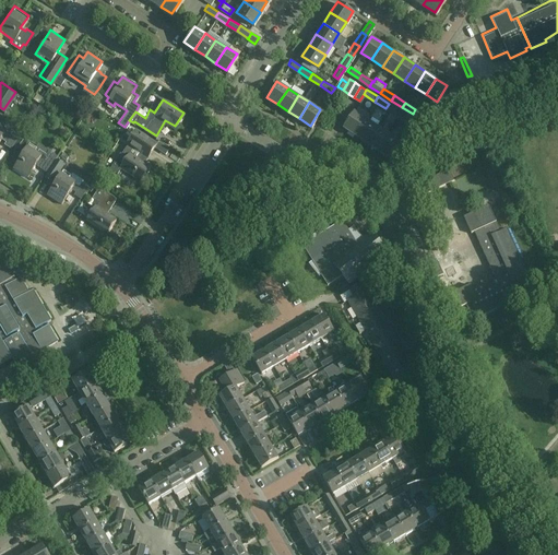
[(389,104),(386,108),(395,116),(400,110),(389,104)]
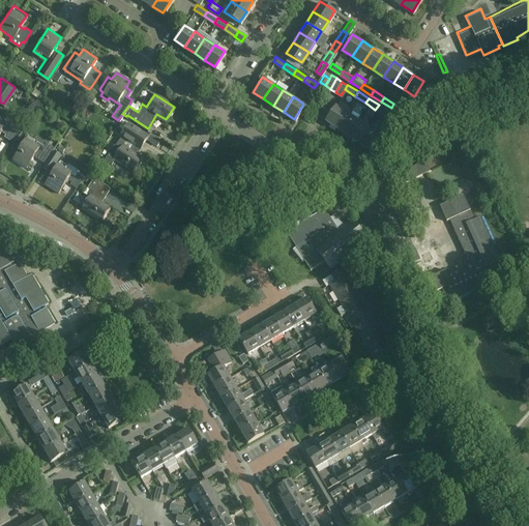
[(404,111),(393,104),(391,108),(402,115),(404,111)]
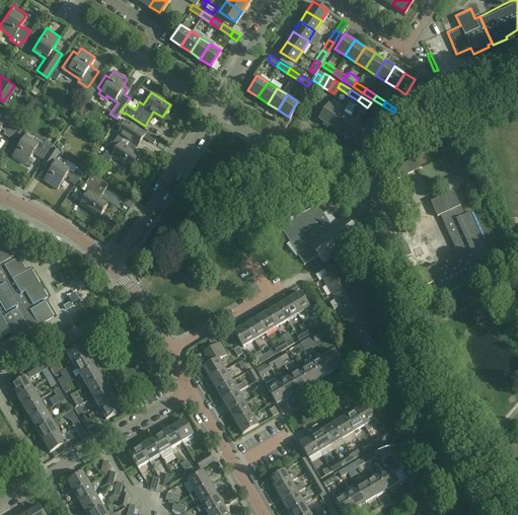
[(328,124),(338,108),(327,102),(318,117),(328,124)]
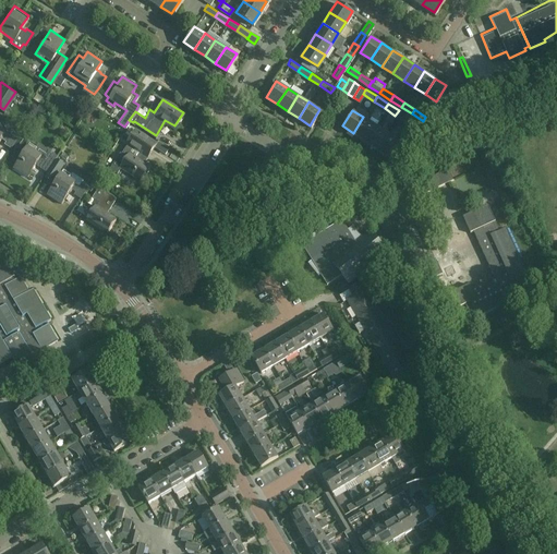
[(399,110),(395,116),(406,122),(409,118),(399,110)]
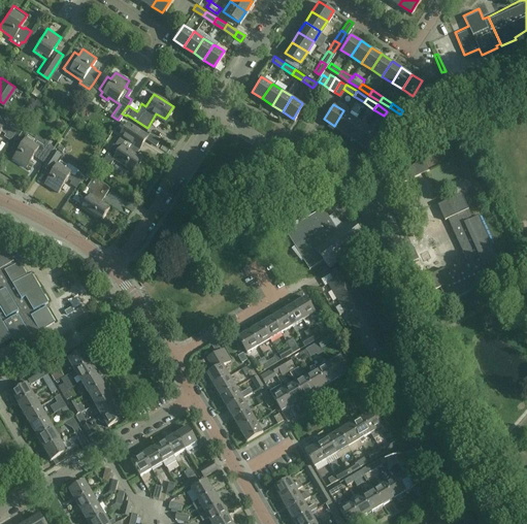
[(334,126),(344,132),(354,118),(343,110),(334,126)]
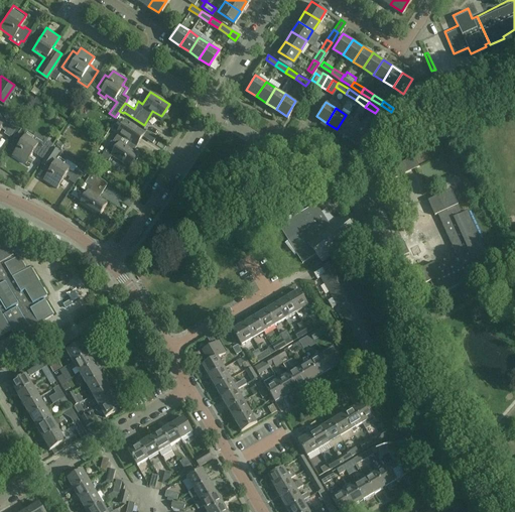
[(378,109),(375,113),(385,120),(389,115),(378,109)]
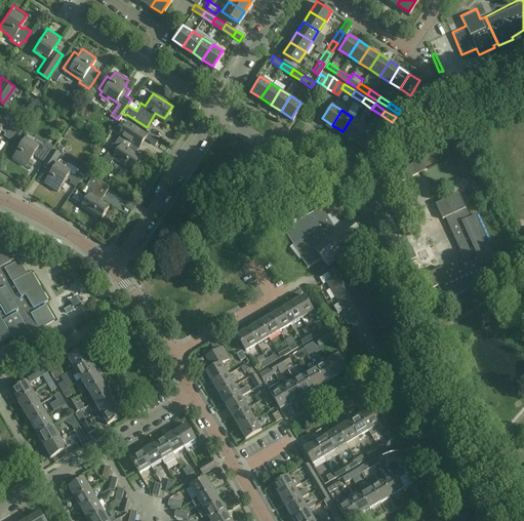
[(7,125),(3,122),(4,122),(0,119),(0,115),(0,127),(4,130),(3,132),(9,136),(16,125),(10,121),(7,125)]
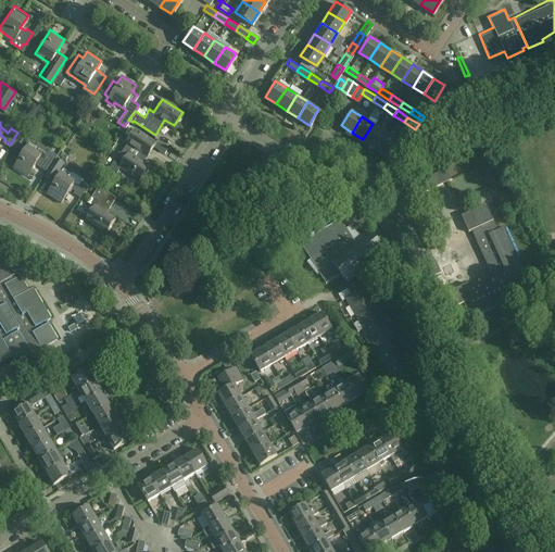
[(126,141),(121,151),(117,149),(109,165),(115,170),(118,164),(139,178),(148,164),(142,160),(156,138),(135,124),(124,140),(126,141)]
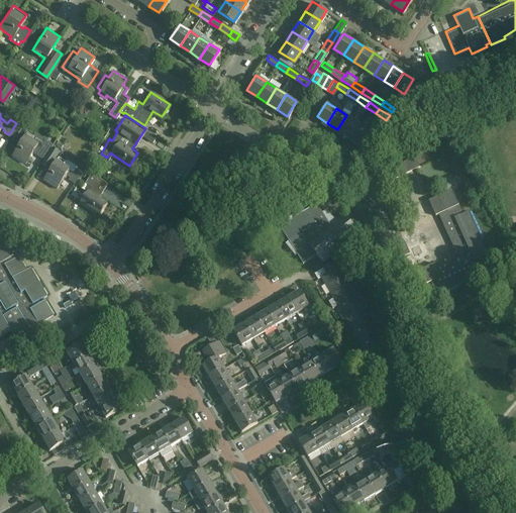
[(356,121),(346,115),(337,129),(346,136),(356,121)]
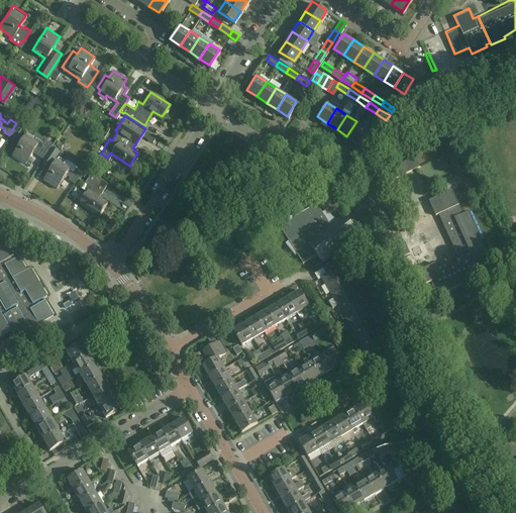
[(346,136),(356,142),(367,128),(356,121),(346,136)]
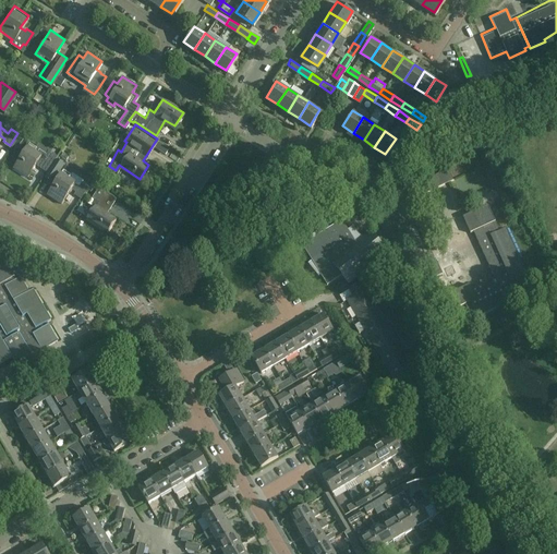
[(396,139),(385,154),(396,161),(407,145),(396,139)]
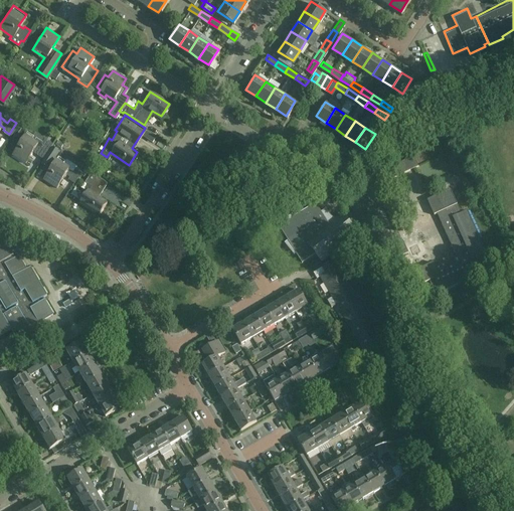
[(31,137),(33,134),(26,130),(12,152),(24,160),(33,147),(37,149),(36,152),(42,156),(50,144),(44,140),(41,145),(36,142),(37,141),(31,137)]
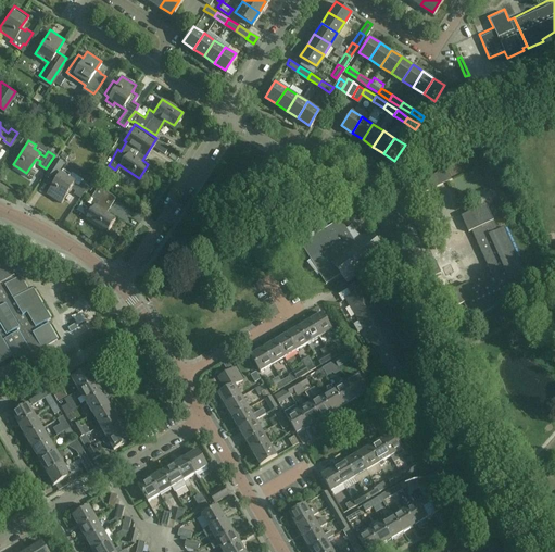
[(55,157),(43,174),(51,178),(63,161),(55,157)]
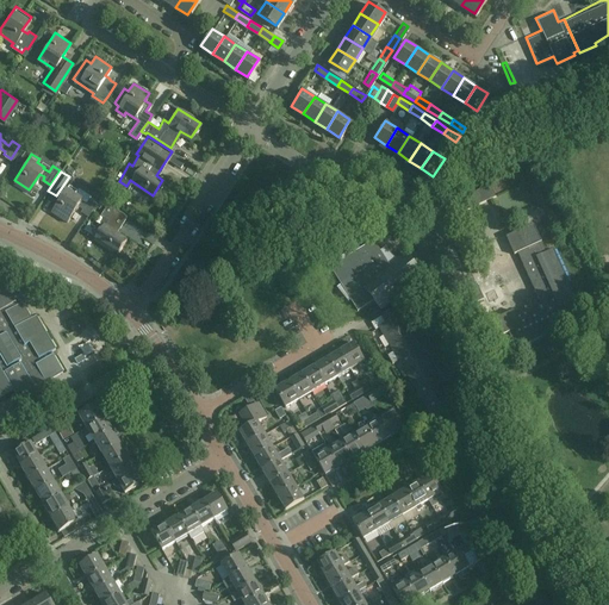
[(464,182),(464,203),(486,203),(485,181),(464,182)]
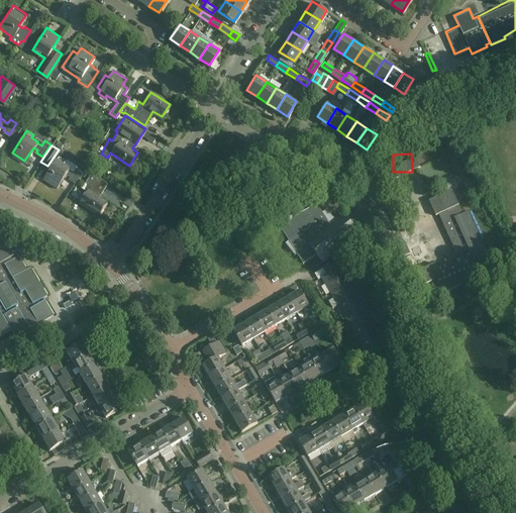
[(75,166),(73,170),(68,167),(69,167),(63,163),(65,160),(58,155),(42,177),(56,186),(65,172),(69,175),(68,177),(74,182),(82,170),(75,166)]
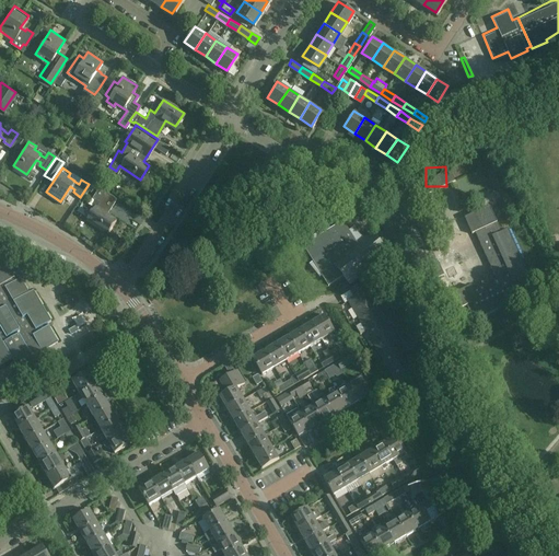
[(96,172),(92,177),(102,184),(106,178),(96,172)]
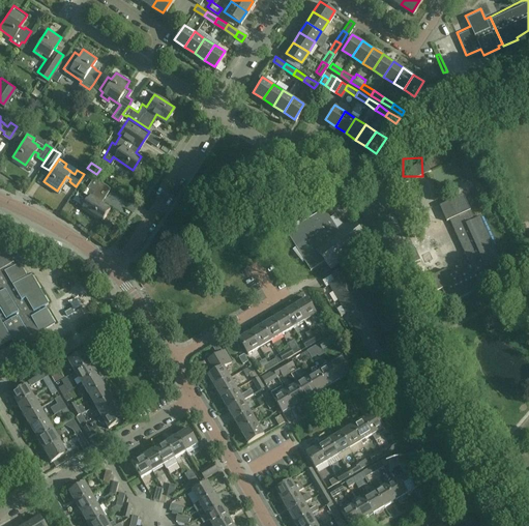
[(91,193),(89,193),(81,206),(100,220),(109,205),(100,200),(110,185),(98,178),(93,174),(87,184),(94,188),(91,193)]
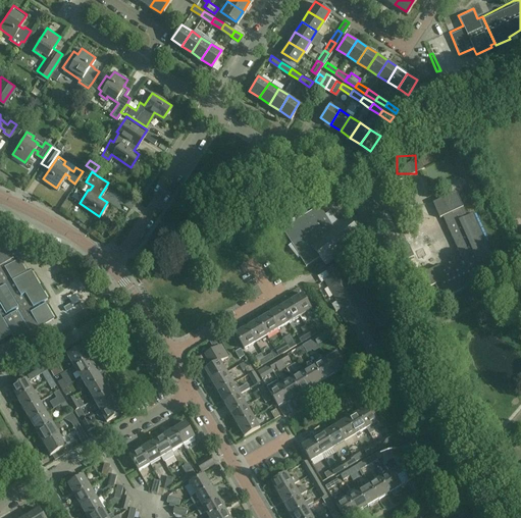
[(447,222),(462,256),(458,258),(457,256),(448,260),(449,262),(439,266),(437,263),(423,269),(416,256),(403,262),(421,304),(435,298),(433,294),(438,292),(444,290),(446,294),(495,271),(488,257),(492,254),(473,210),(463,215),(459,206),(463,204),(456,189),(432,200),(439,215),(445,212),(446,215),(444,216),(445,219),(448,218),(449,221),(447,222)]
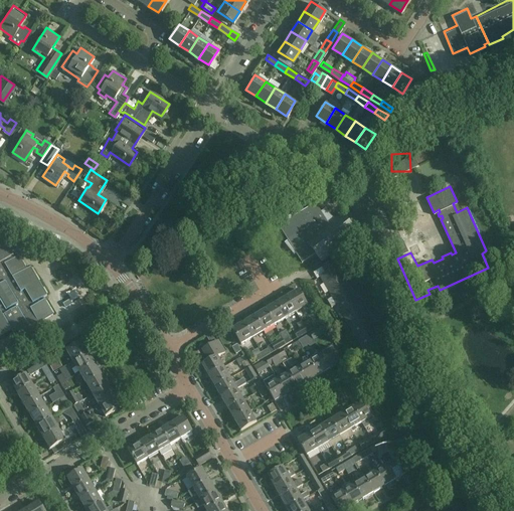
[(355,229),(341,212),(328,223),(313,202),(279,222),(300,259),(314,249),(321,258),(355,229)]
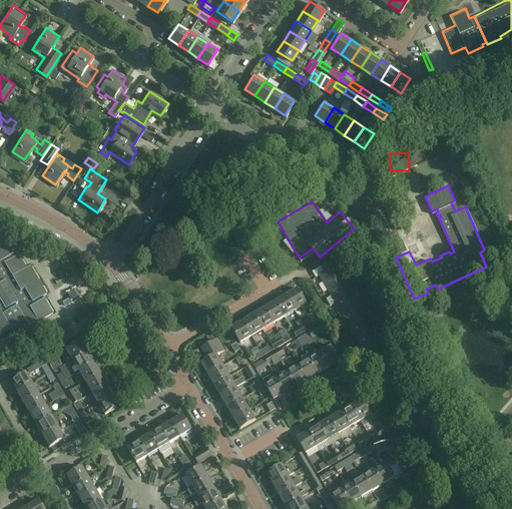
[(393,253),(406,248),(400,236),(388,241),(393,253)]
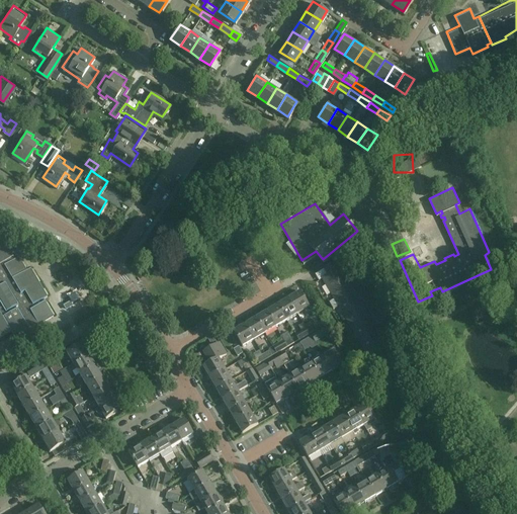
[(0,333),(10,328),(14,335),(28,327),(24,321),(31,317),(34,323),(52,313),(41,295),(46,293),(29,266),(25,268),(18,255),(9,260),(7,256),(12,253),(4,241),(0,243),(0,333)]
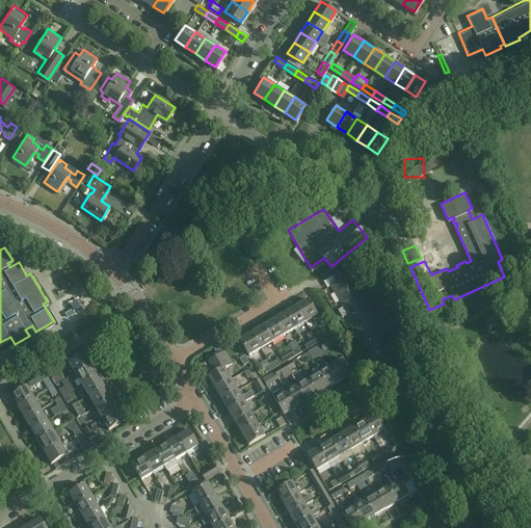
[(335,291),(352,280),(344,265),(332,272),(336,280),(330,283),(335,291)]
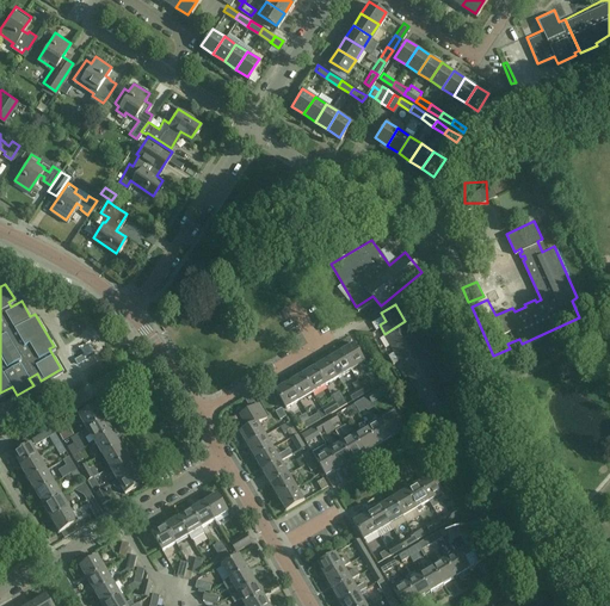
[(405,321),(384,334),(394,351),(416,338),(405,321)]
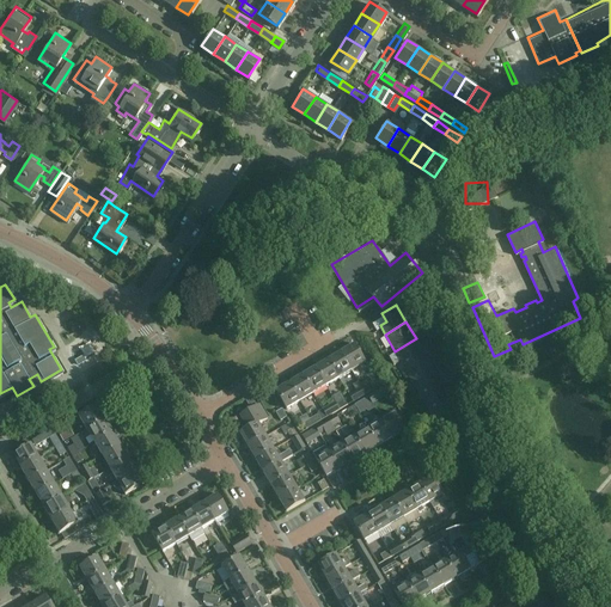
[(416,338),(395,351),(404,368),(426,355),(416,338)]
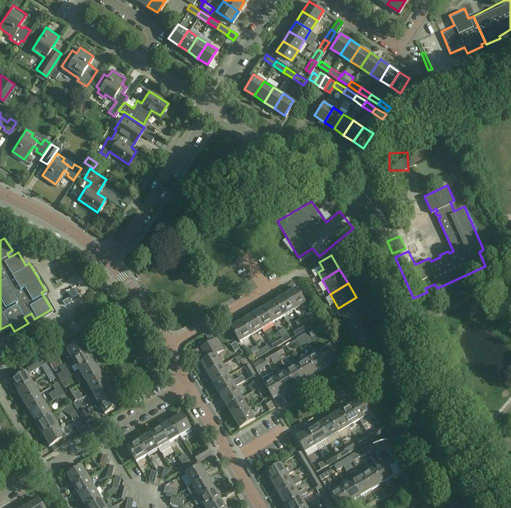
[(284,292),(293,307),(304,301),(295,285),(284,292)]
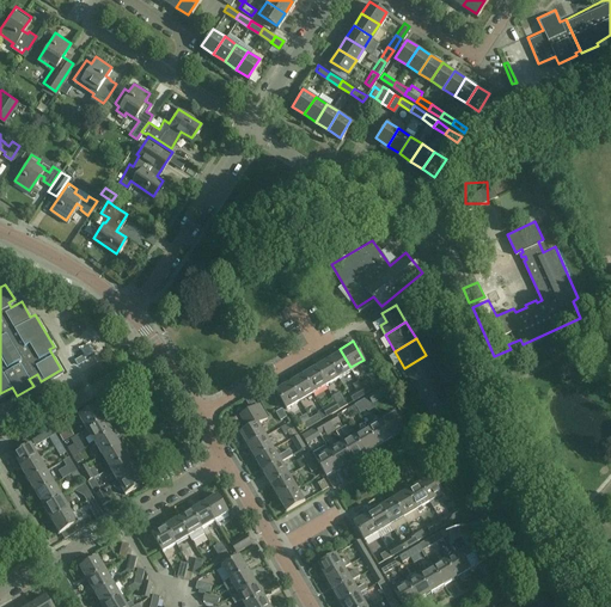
[(350,367),(340,349),(327,356),(337,375),(350,367)]
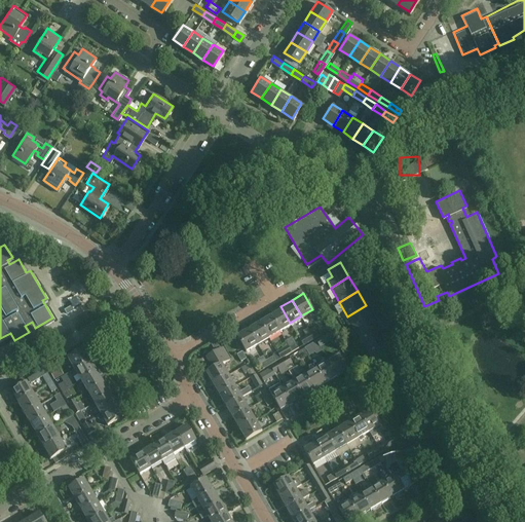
[(366,305),(347,317),(357,331),(374,320),(366,305)]
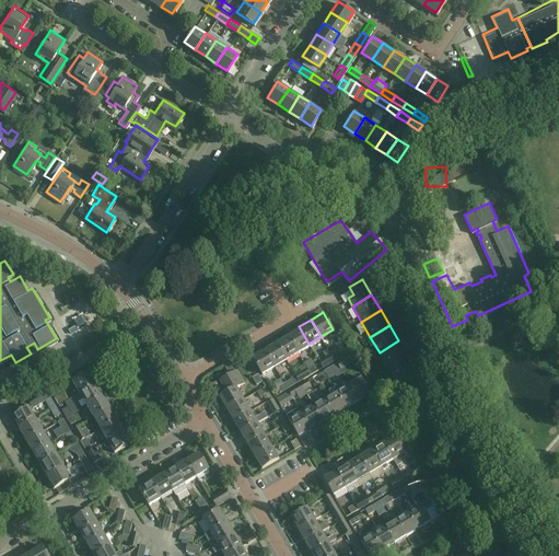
[(309,344),(299,326),(287,334),(298,350),(309,344)]
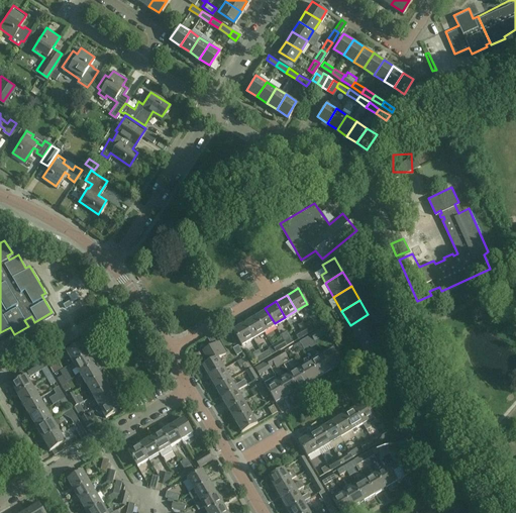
[(275,323),(265,308),(254,314),(264,329),(275,323)]
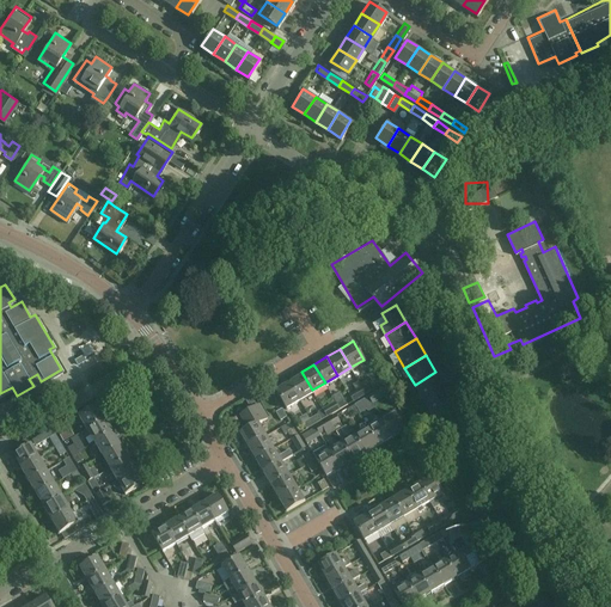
[(288,379),(299,398),(312,390),(301,372),(288,379)]
